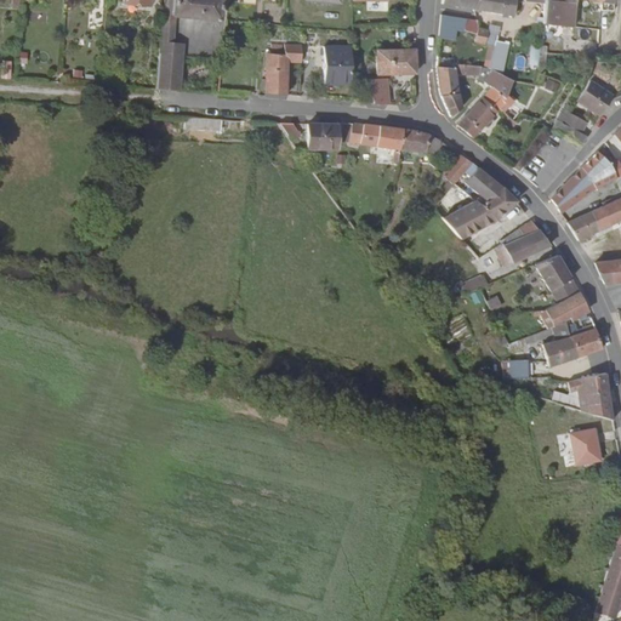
[(135,13),(136,4),(124,3),(124,0),(120,0),(119,12),(135,13)]
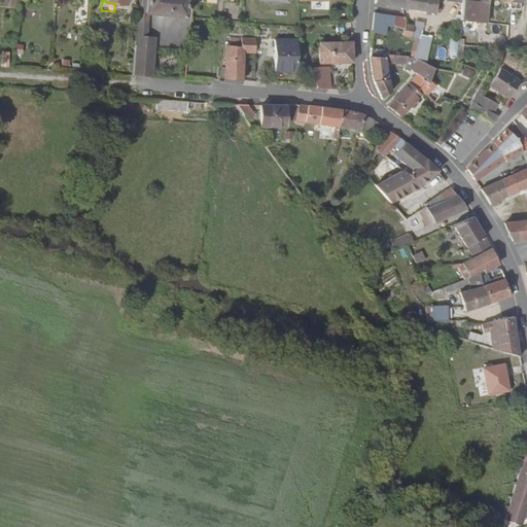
[(185,0),(139,0),(137,20),(145,21),(146,12),(150,12),(184,16),(185,0)]
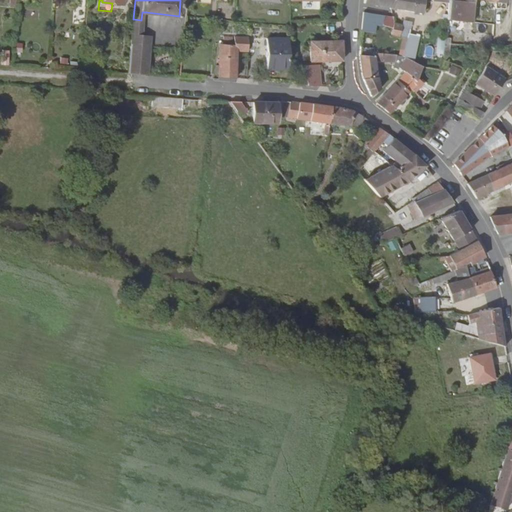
[(391,0),(390,8),(422,13),(423,0),(391,0)]
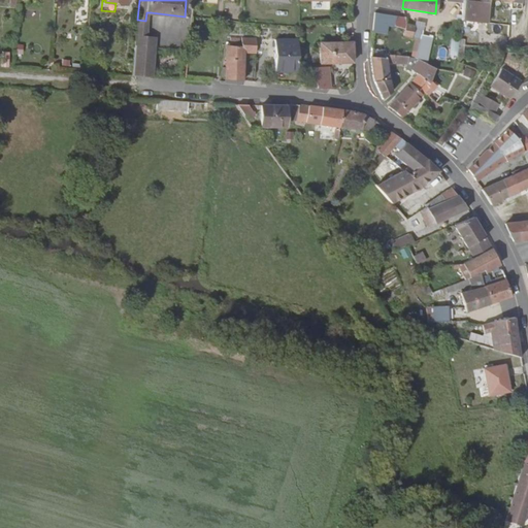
[(489,0),(461,0),(461,2),(459,19),(485,22),(487,1),(489,1),(489,0)]
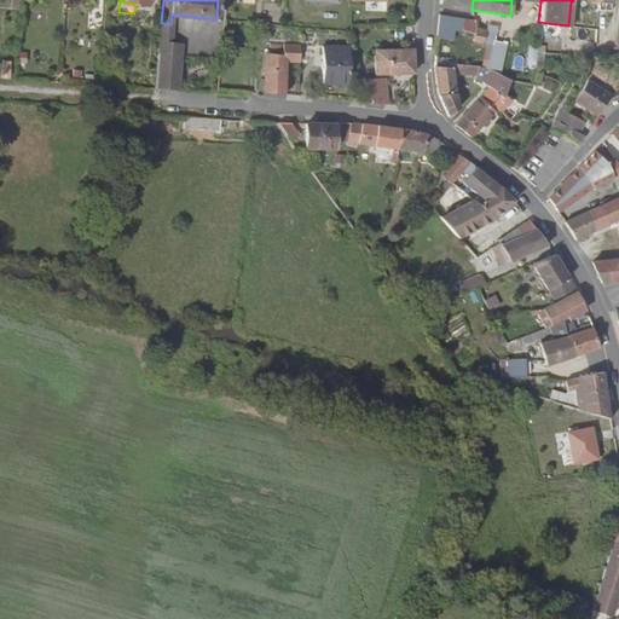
[(440,15),(439,36),(446,36),(447,28),(461,32),(462,25),(463,19),(440,15)]
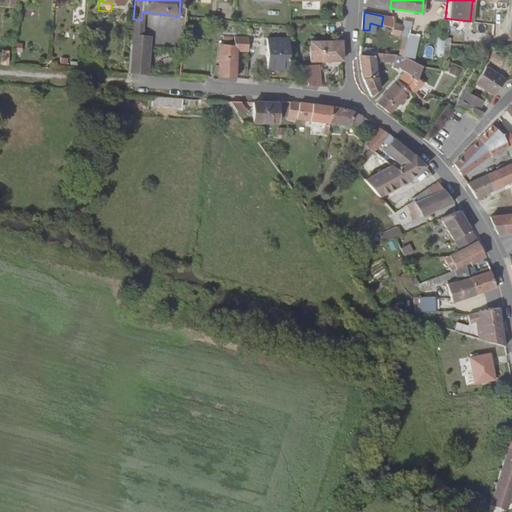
[(141,20),(133,19),(131,43),(150,45),(151,35),(143,35),(145,20),(141,20)]
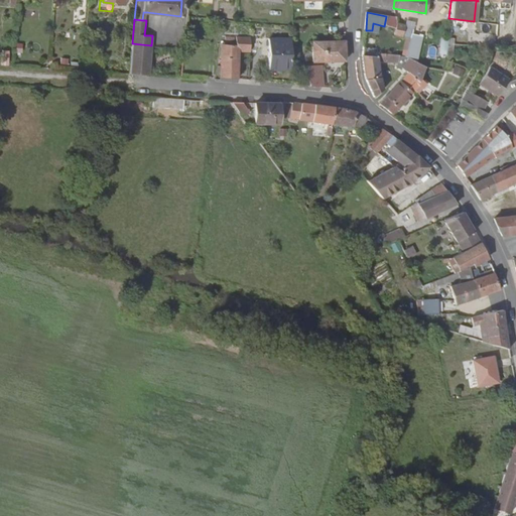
[(394,28),(394,33),(402,36),(404,25),(396,23),(395,23),(394,28)]
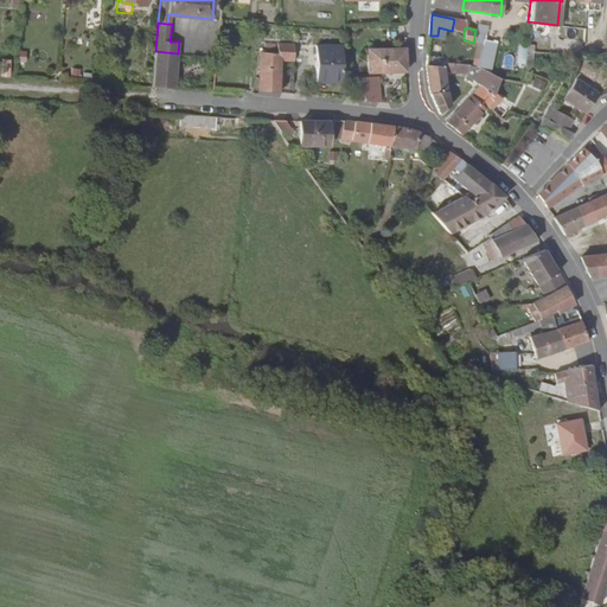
[(473,43),(481,44),(484,32),(475,30),(473,43)]
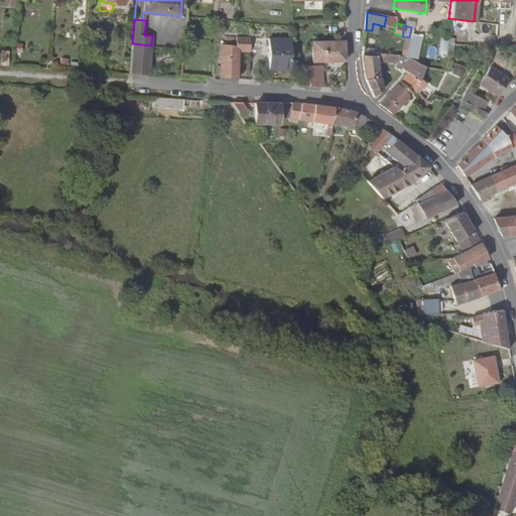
[(345,60),(345,33),(339,33),(339,40),(310,41),(310,61),(345,60)]
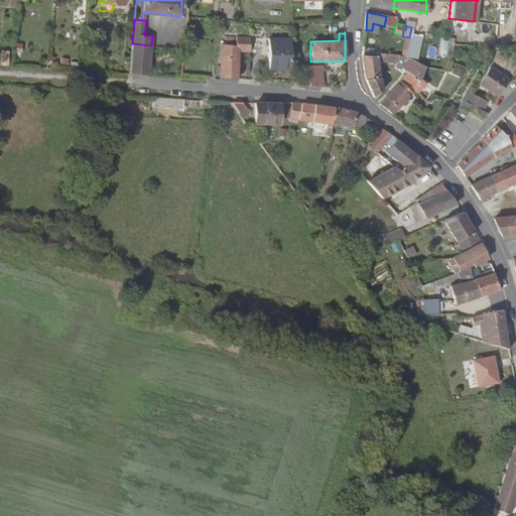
[(250,52),(250,37),(236,37),(236,43),(221,43),(220,67),(217,67),(217,73),(220,73),(220,78),(237,80),(238,52),(250,52)]
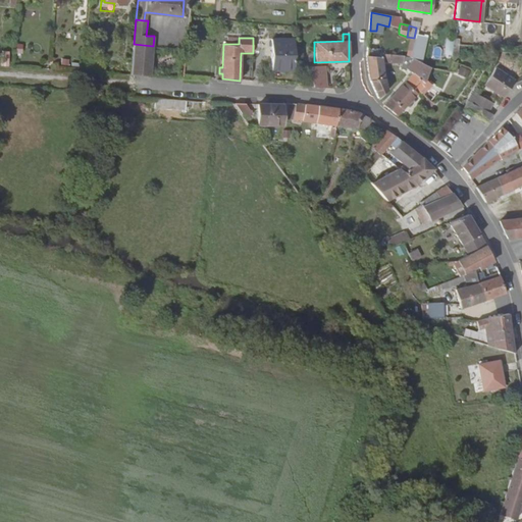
[(296,68),(296,64),(295,38),(272,39),(273,69),(296,68)]
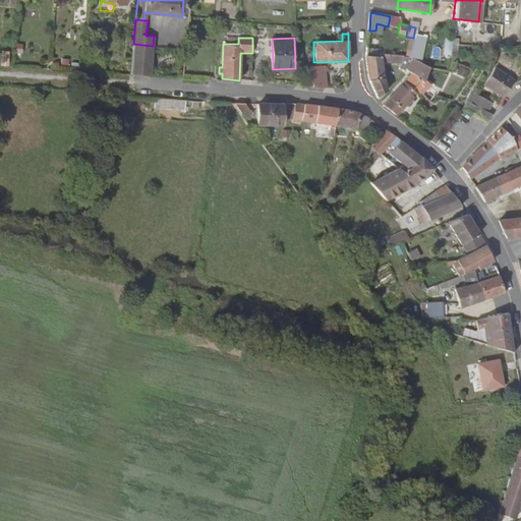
[(130,74),(150,76),(153,46),(133,44),(130,74)]
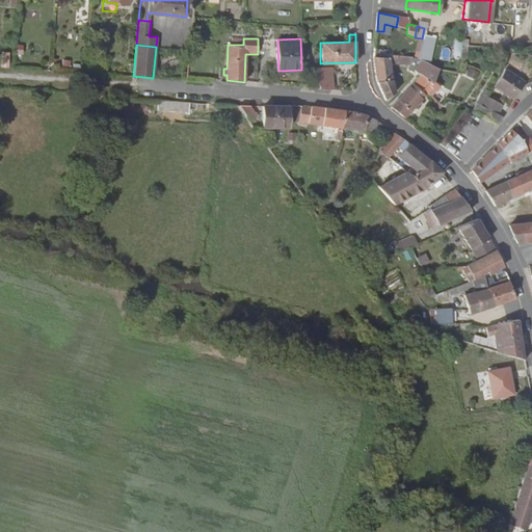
[(378,82),(391,80),(390,63),(399,63),(400,58),(387,56),(388,50),(375,48),(374,54),(375,61),(376,73),(378,82)]
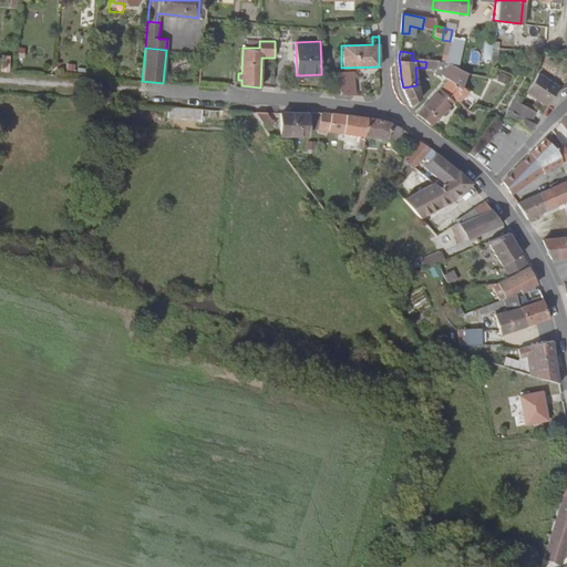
[(460,89),(461,88),(466,74),(452,66),(443,76),(450,81),(460,89)]
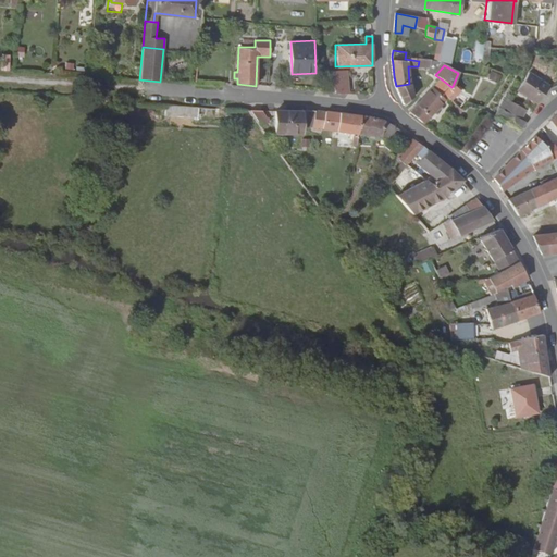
[(109,67),(89,66),(88,76),(108,77),(109,67)]
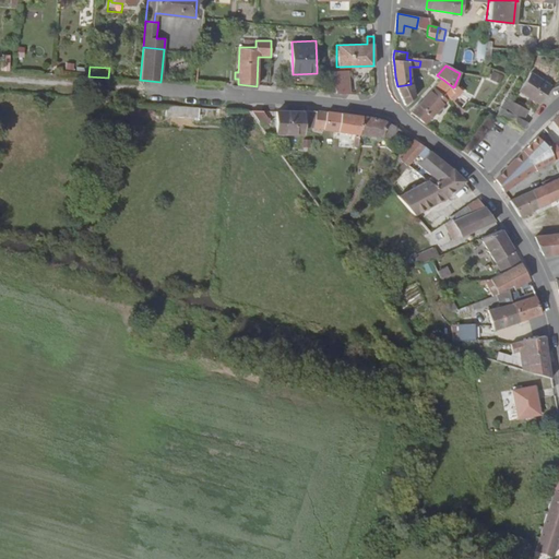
[(340,70),(337,93),(356,94),(356,79),(348,79),(348,70),(340,70)]
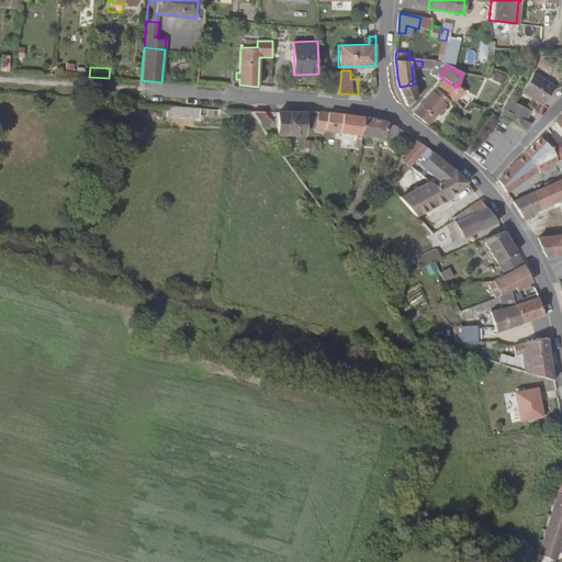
[(543,105),(552,91),(554,87),(534,74),(521,91),(543,105)]
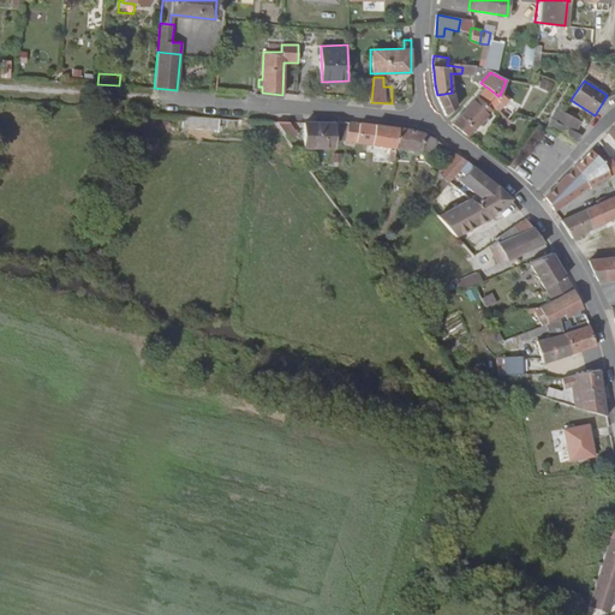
[(478,99),(490,111),(494,107),(500,112),(508,102),(500,95),(499,96),(488,88),(478,99)]
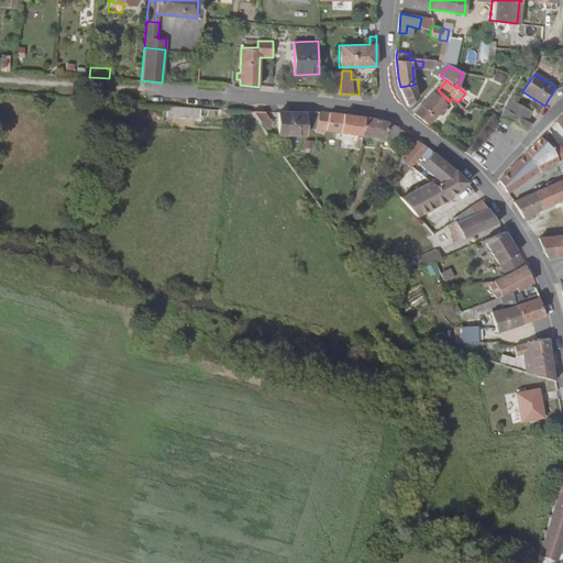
[(407,102),(409,106),(418,99),(414,85),(400,87),(407,102)]
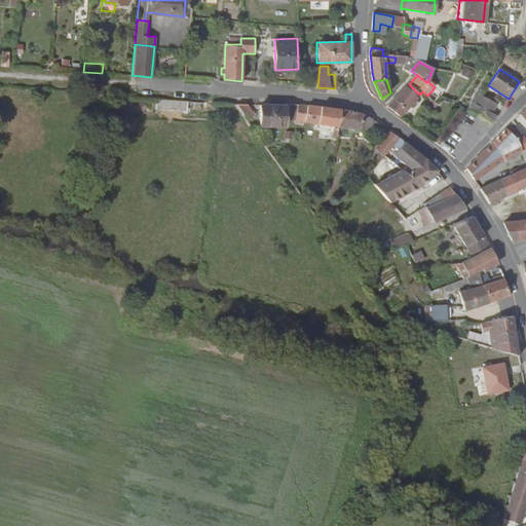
[(387,106),(398,116),(419,95),(409,84),(387,106)]
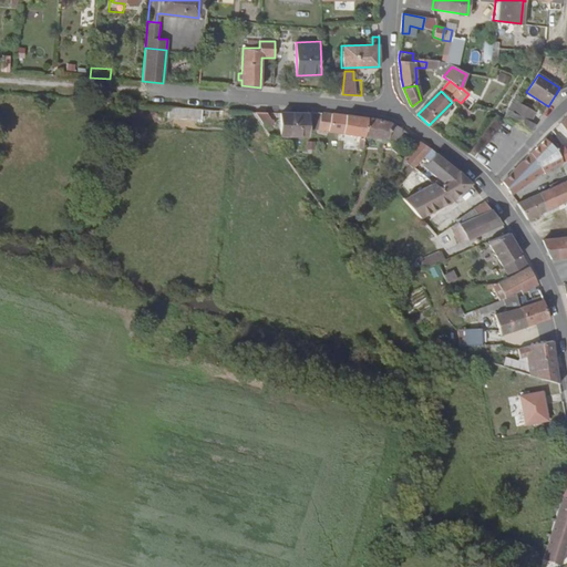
[(513,114),(518,104),(521,99),(516,96),(506,110),(513,114)]
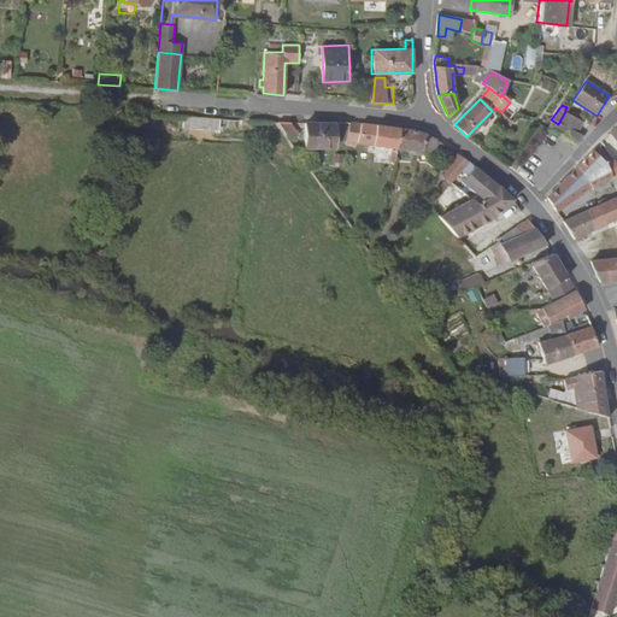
[(558,124),(579,136),(583,124),(564,113),(558,124)]
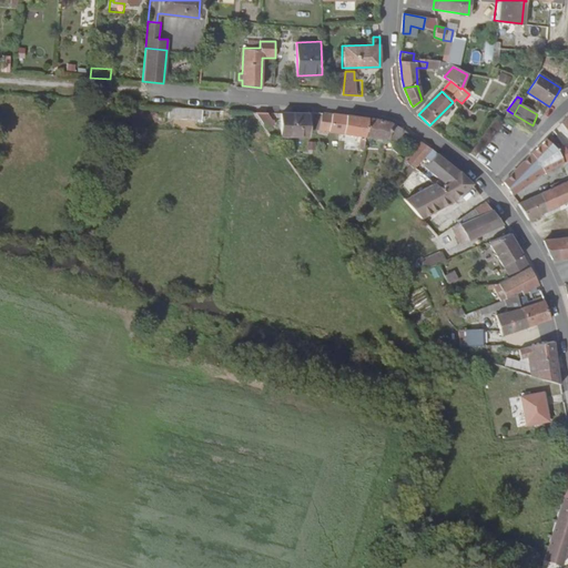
[(202,108),(169,105),(168,117),(201,119),(202,108)]
